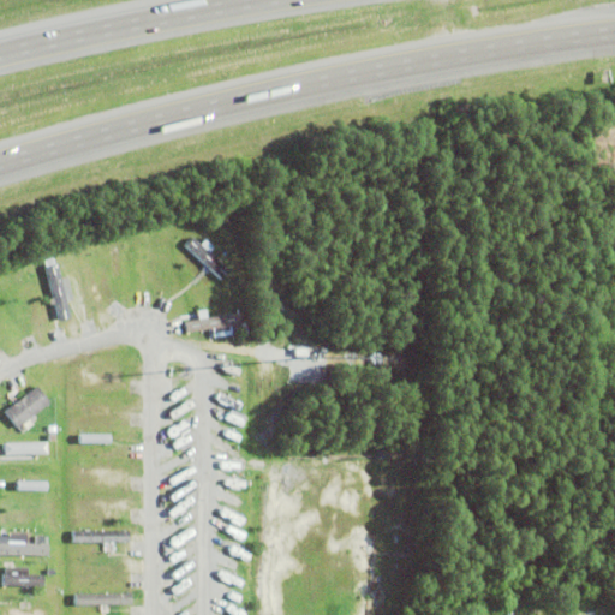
[(204,237),(213,244),(208,250),(227,268),(220,276),(184,243),(191,234),(199,242),(204,237)]
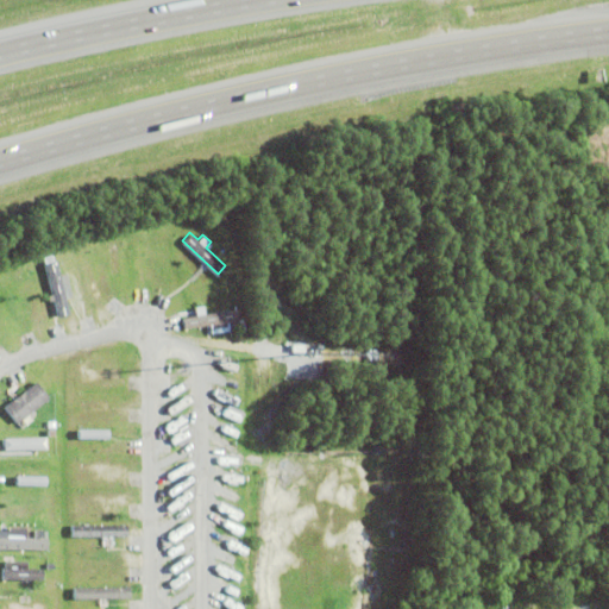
[(44,262),(55,258),(68,312),(58,314),(44,262)]
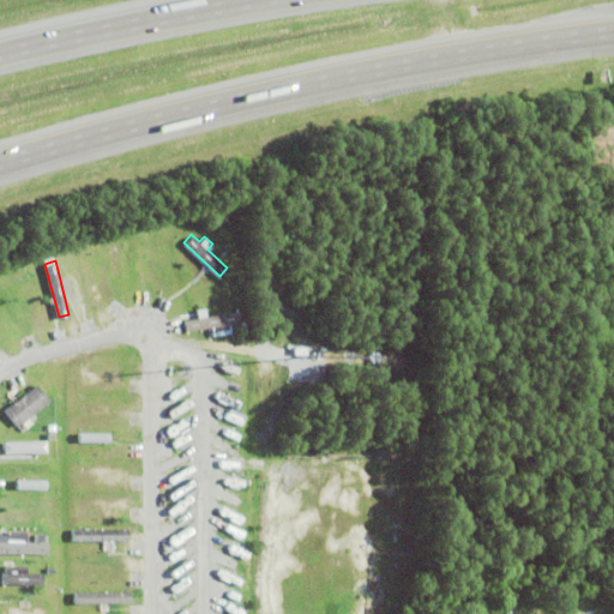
[(212,332),(211,325),(185,330),(182,319),(238,309),(239,320),(228,323),(229,330),(212,332)]
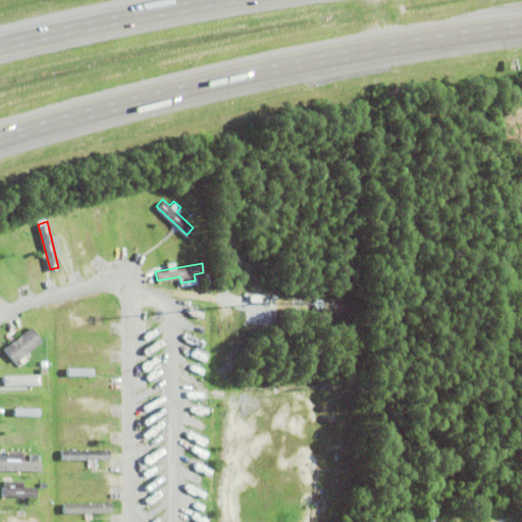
[(3,348),(31,325),(41,340),(14,361),(3,348)]
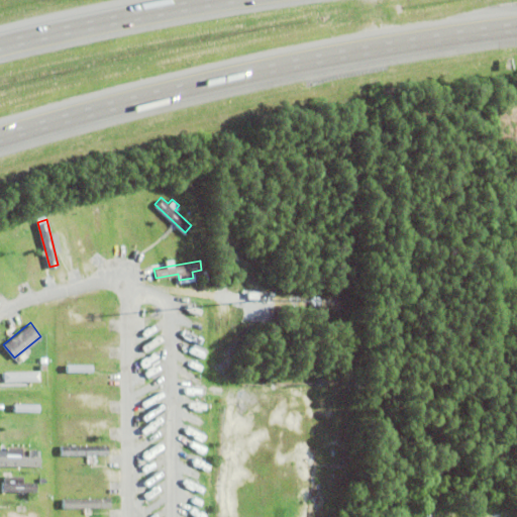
[(41,373),(5,374),(5,384),(41,383),(41,373)]
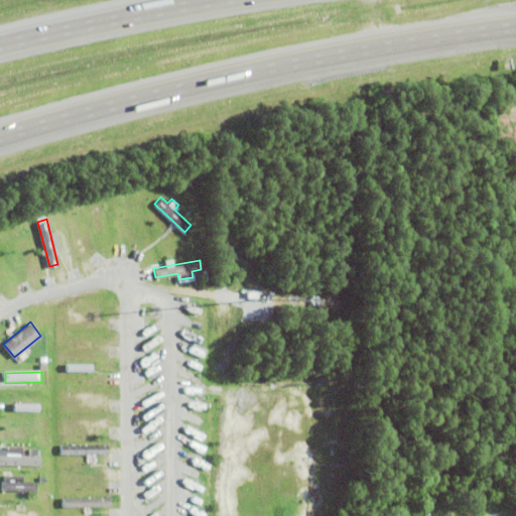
[(61,398),(61,389),(107,389),(107,399),(61,398)]
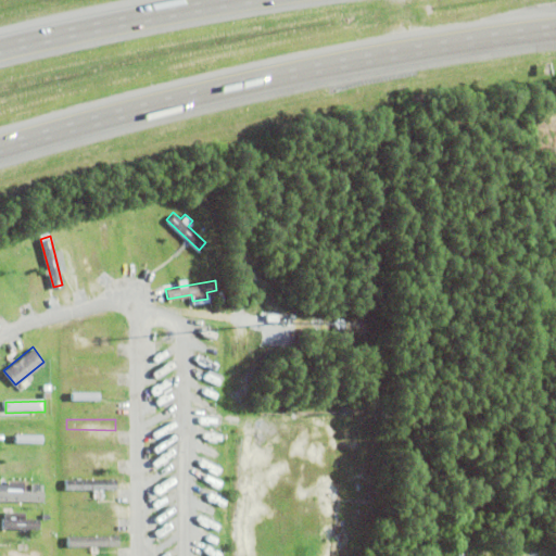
[(65,478),(115,478),(115,488),(65,488),(65,478)]
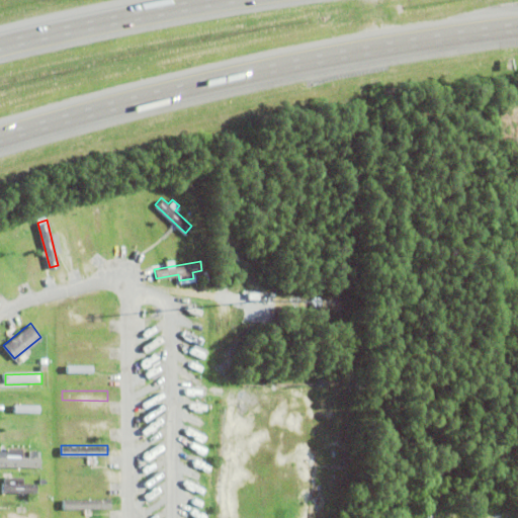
[(0,465),(0,456),(7,456),(7,451),(14,451),(14,455),(39,456),(39,465),(0,465)]
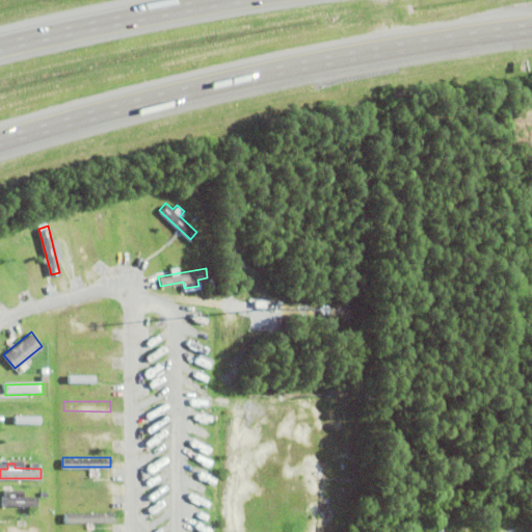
[(0,505),(0,496),(41,496),(41,505),(0,505)]
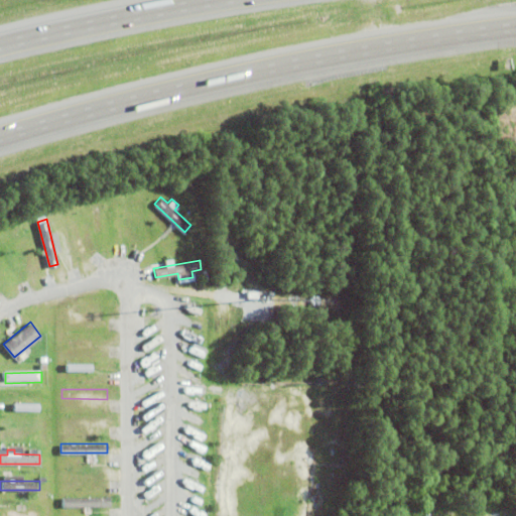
[(62,497),(109,496),(109,505),(62,506),(62,497)]
